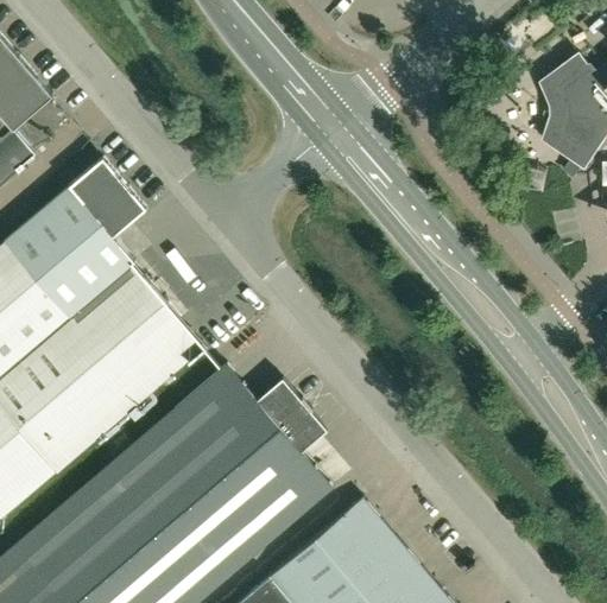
[(0,182),(14,170),(17,172),(23,167),(21,165),(33,154),(12,129),(24,120),(25,120),(51,97),(0,37),(0,182)]
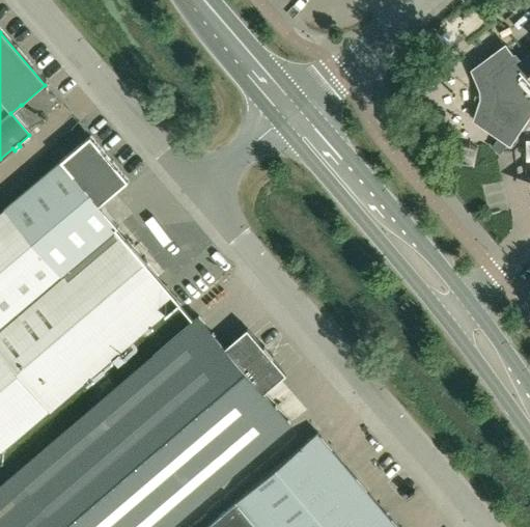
[(529,57),(521,65),(514,59),(490,78),(495,90),(496,104),(491,116),(517,134),(529,114),(529,57)]
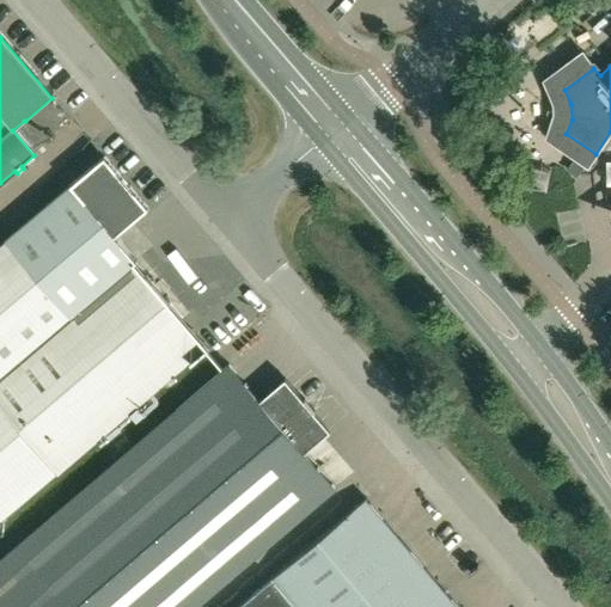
[(103,159),(6,241),(0,245),(0,522),(203,350),(132,267),(135,264),(114,239),(147,210),(103,159)]
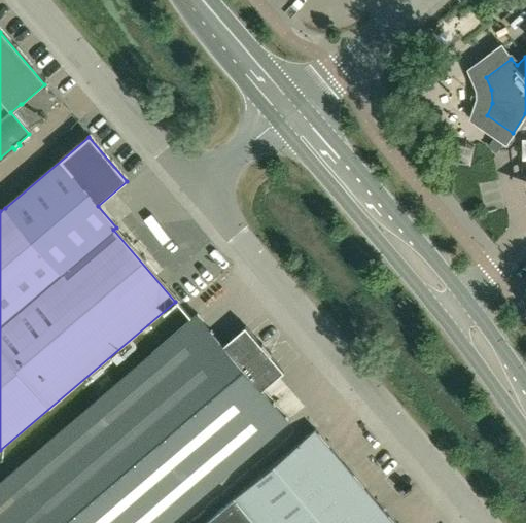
[(283,374),(263,349),(244,328),(222,347),(196,316),(0,483),(0,522),(170,522),(263,445),(287,423),(260,392),(283,374)]
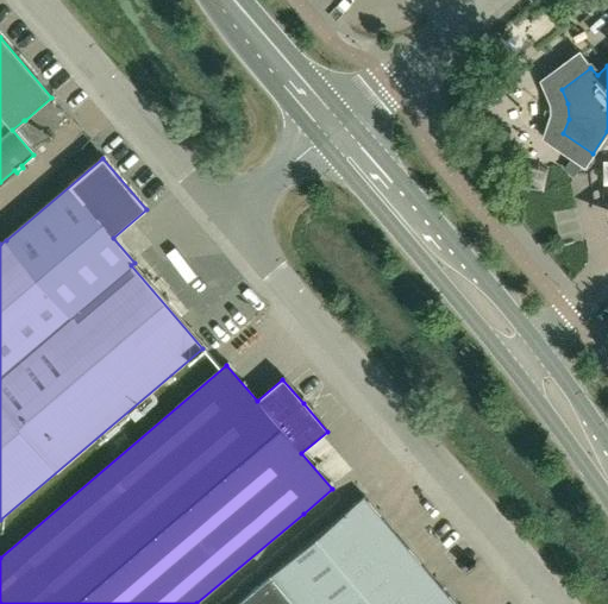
[(451,603),(363,501),(240,603),(451,603)]
